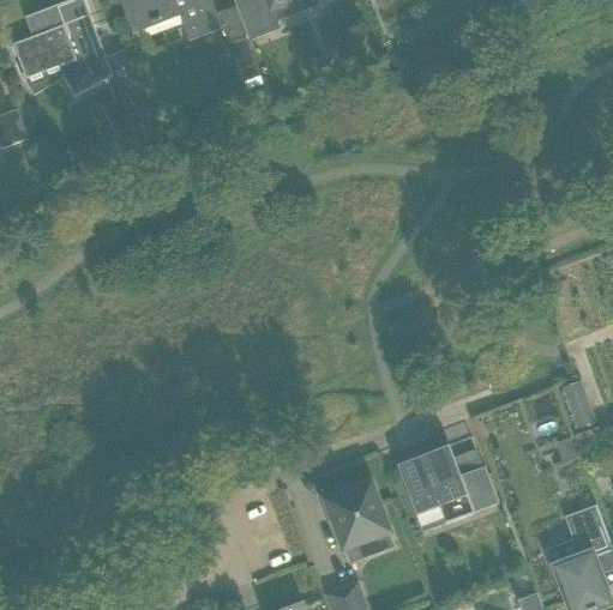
[(114,74),(91,16),(85,0),(65,0),(41,10),(42,31),(14,42),(28,77),(60,65),(76,94),(114,74)]
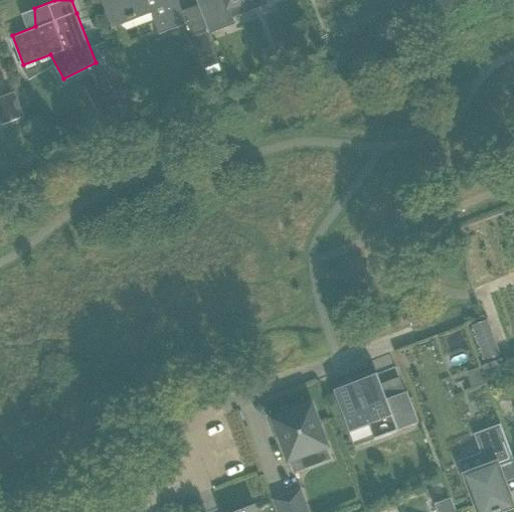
[(187,22),(183,9),(178,0),(102,0),(112,26),(151,11),(159,32),(187,22)]
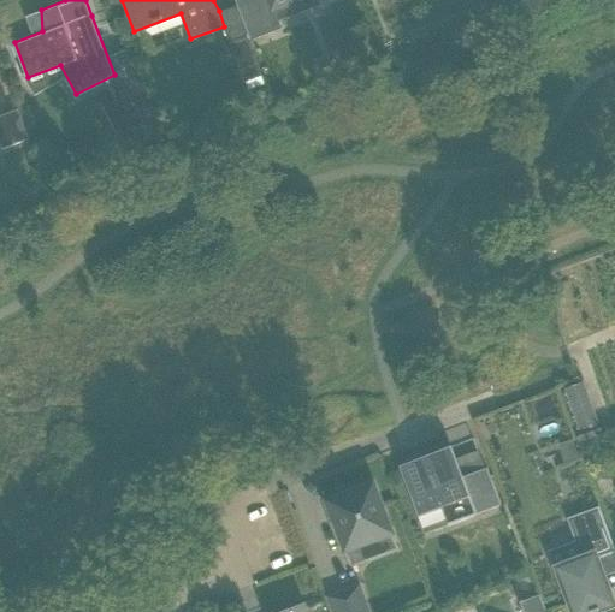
[(236,0),(249,34),(249,36),(279,25),(273,9),(295,0),(236,0)]
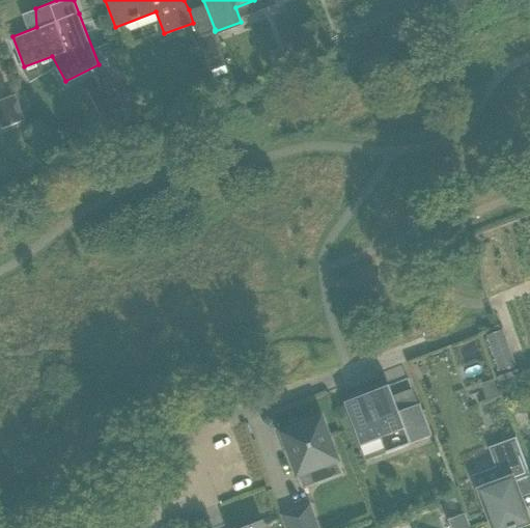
[(227,63),(215,31),(215,29),(198,35),(211,70),(227,63)]
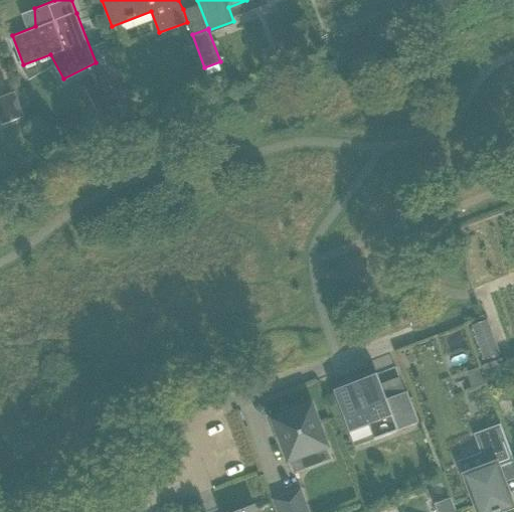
[(110,128),(134,120),(118,74),(103,80),(112,106),(103,109),(110,128)]
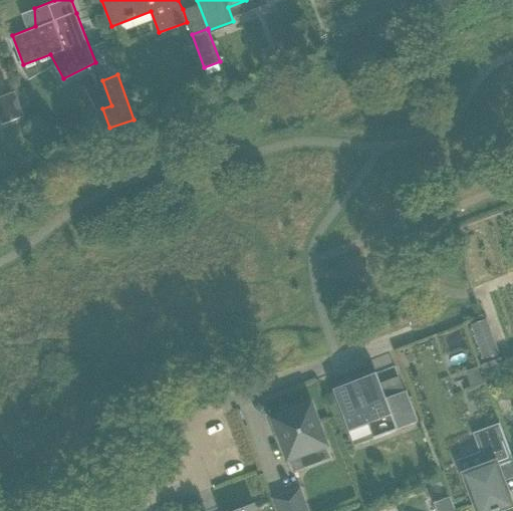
[(15,89),(0,94),(0,118),(2,122),(16,117),(24,114),(15,89)]
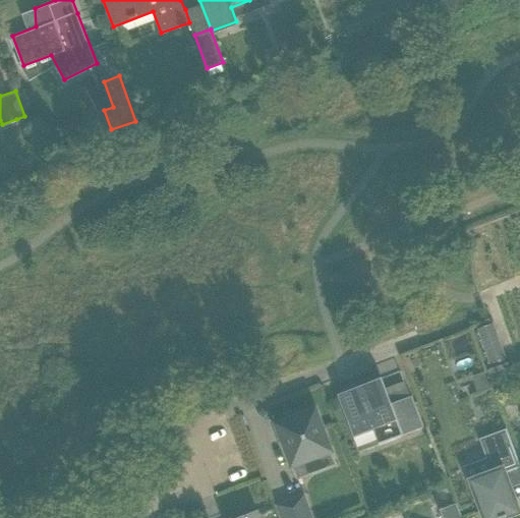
[(489,359),(505,354),(493,322),(477,328),(489,359)]
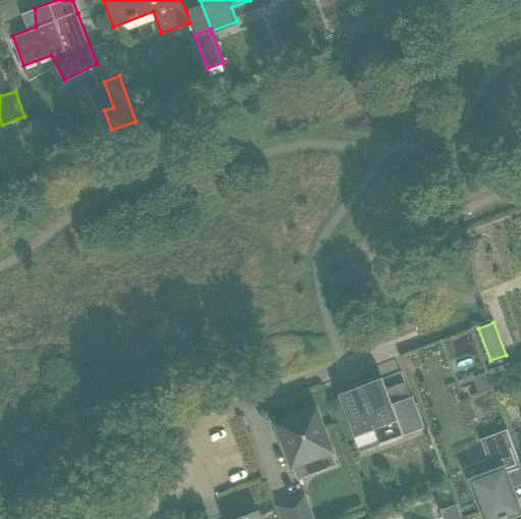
[(380,443),(425,426),(413,395),(392,403),(382,377),(339,394),(354,435),(374,428),(380,443)]
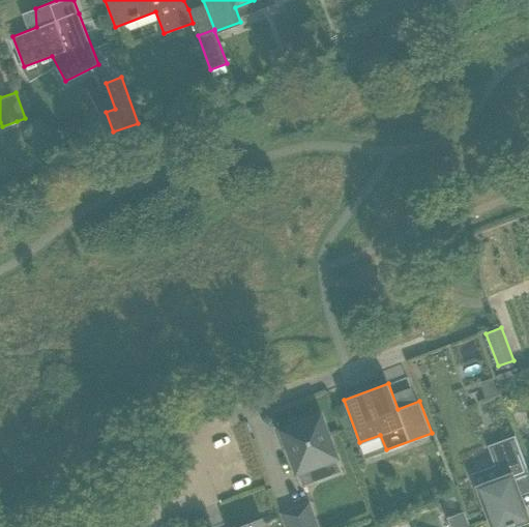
[(338,458),(335,451),(321,415),(310,419),(305,416),(294,420),(293,426),(282,430),(297,472),(302,485),(314,480),(309,468),(338,458)]
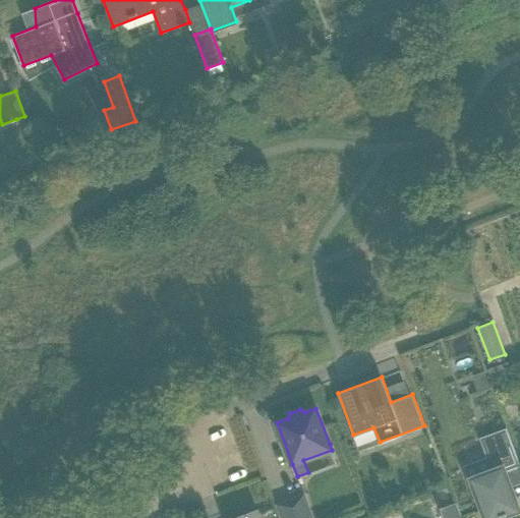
[(471,479),(485,517),(496,517),(499,517),(506,515),(504,509),(516,504),(504,472),(519,465),(519,462),(507,426),(505,427),(506,429),(482,439),(495,470),(471,479)]
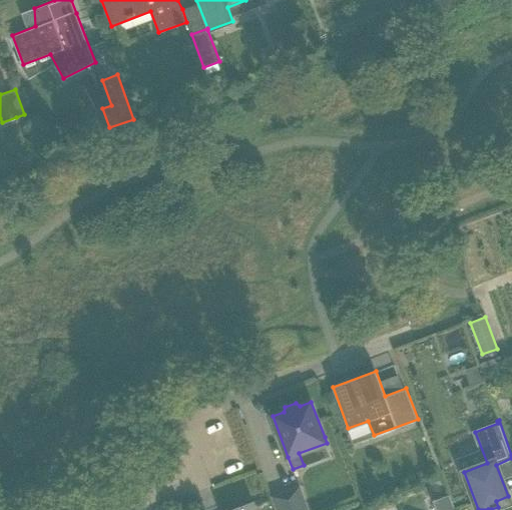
[(278,509),(309,509),(300,486),(273,496),(278,509)]
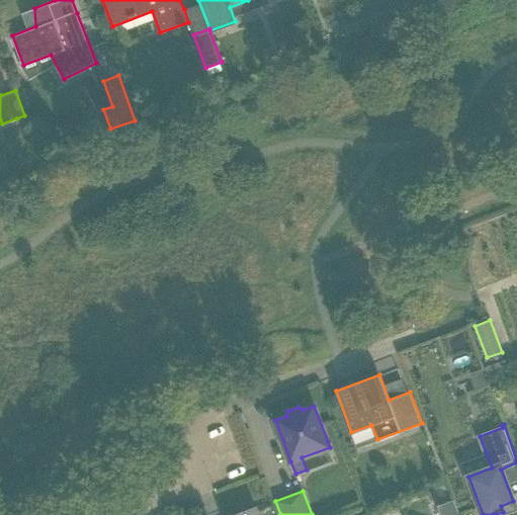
[(440,514),(459,514),(454,499),(437,505),(440,514)]
